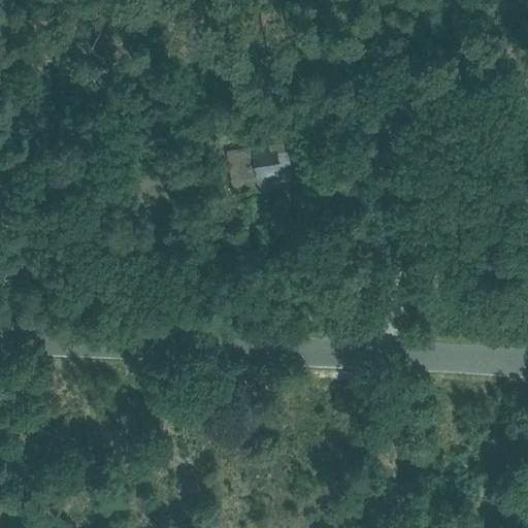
[(182,131),(172,132),(174,152),(184,151),(182,131)]
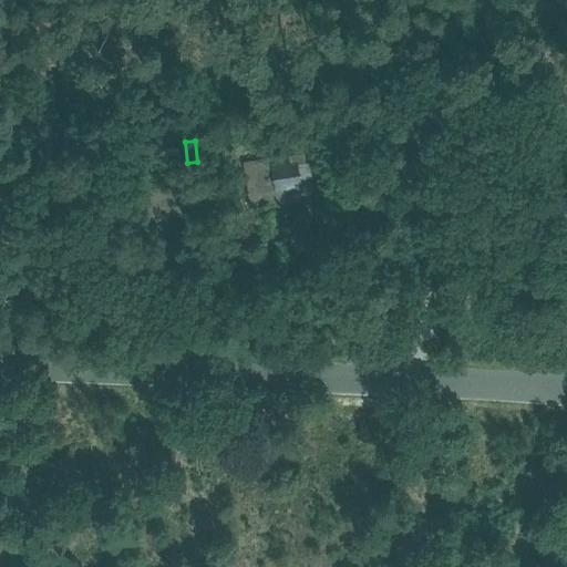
[(267,160),(244,163),(249,210),(278,205),(279,208),(302,205),(302,200),(315,198),(310,164),(306,165),(303,154),(267,160)]
